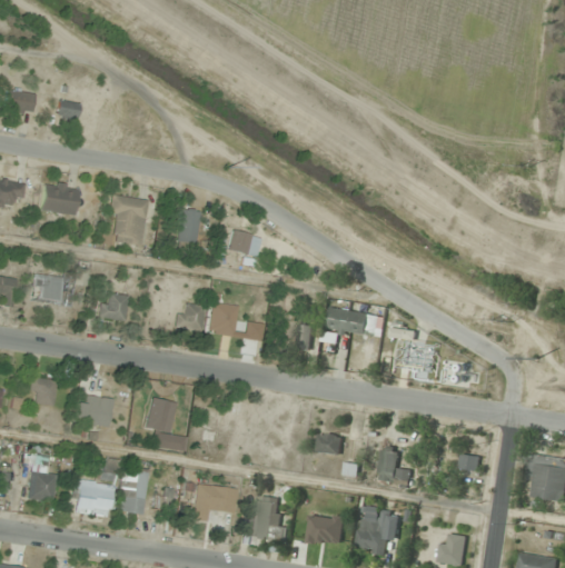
[(36,93),(9,89),(6,108),(32,113),(36,93)]
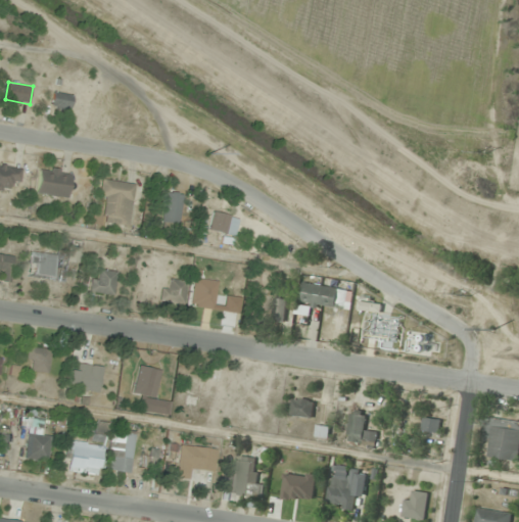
[(52,106),(71,110),(74,94),(55,91),(52,106)]
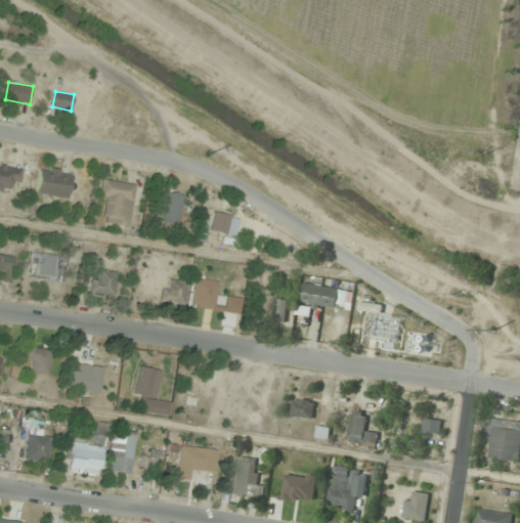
[(0,187),(22,187),(22,165),(0,165),(0,187)]
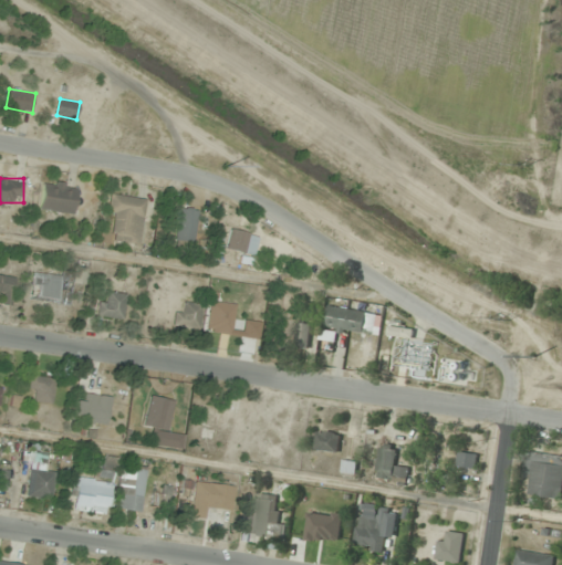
[(77,185),(44,181),(41,209),(74,212),(77,185)]
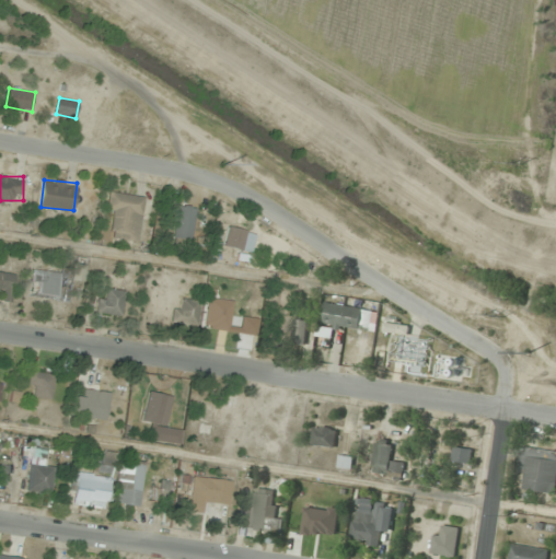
[(100,240),(139,245),(146,196),(109,191),(106,210),(114,211),(113,222),(102,220),(100,240)]
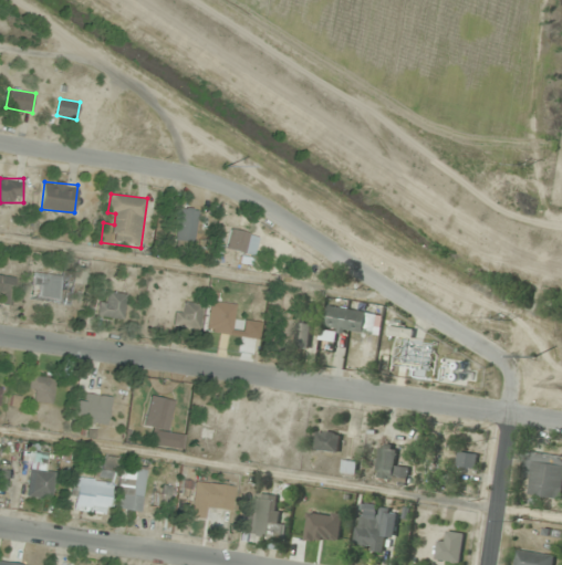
[(177,241),(195,242),(199,209),(180,207),(177,241)]
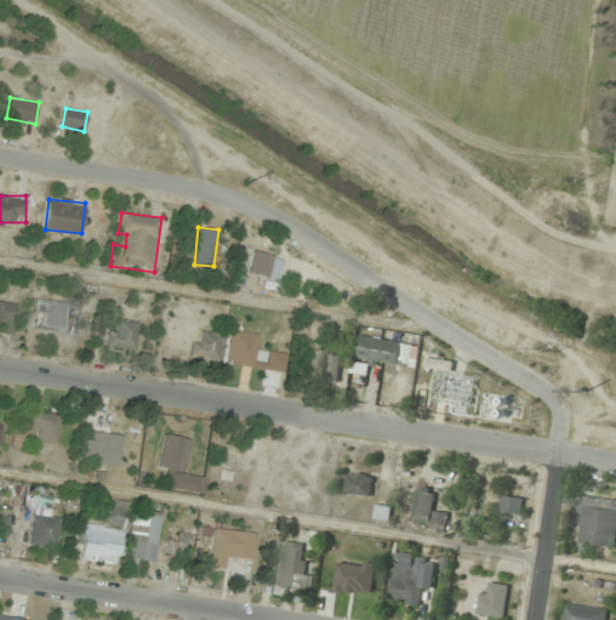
[(274,255),(255,249),(249,272),(268,278),(274,255)]
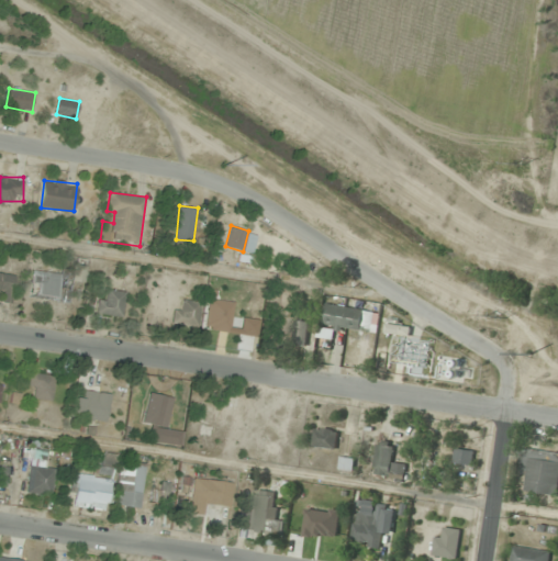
[(88,259),(75,257),(74,266),(64,265),(63,272),(33,270),(30,299),(70,303),(74,280),(86,282),(88,259)]
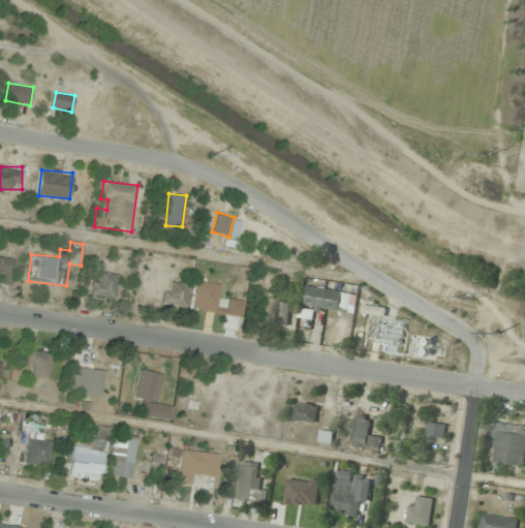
[(94,281),(92,294),(116,299),(120,275),(101,272),(100,282),(94,281)]
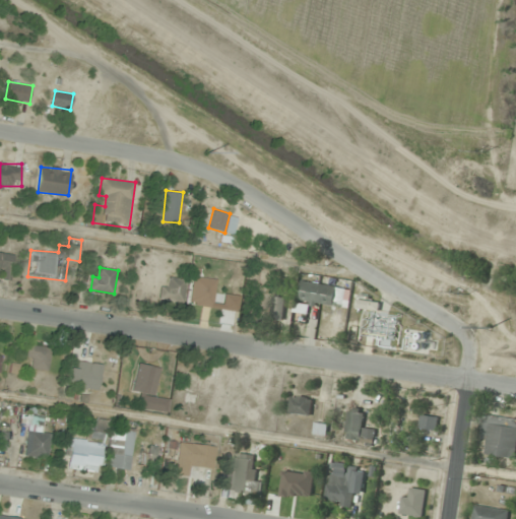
[(187,279),(165,276),(160,300),(183,303),(187,279)]
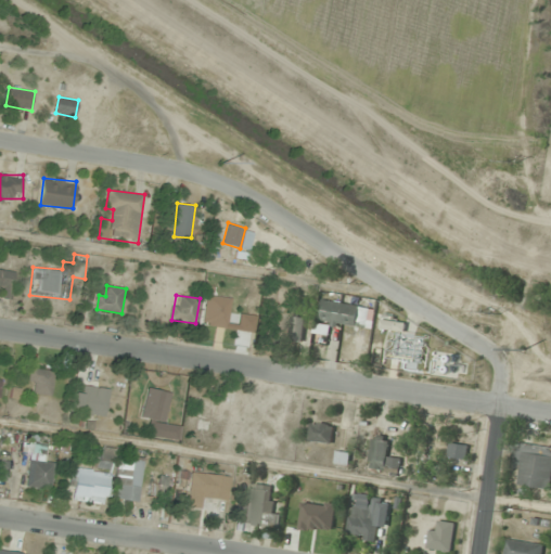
[(228,327),(232,298),(207,295),(203,324),(228,327)]
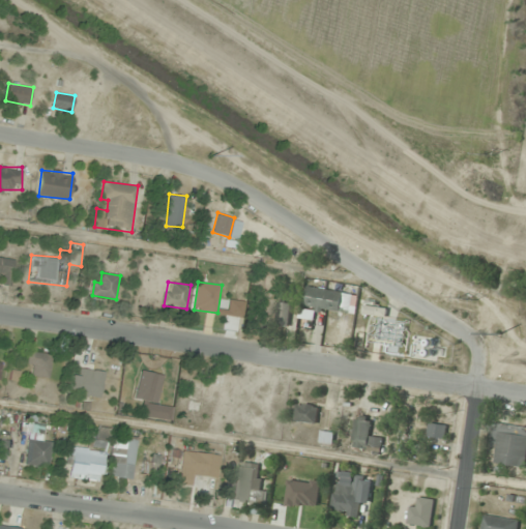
[(354,313),(358,294),(345,291),(346,284),(339,283),(338,290),(313,286),(309,304),(354,313)]
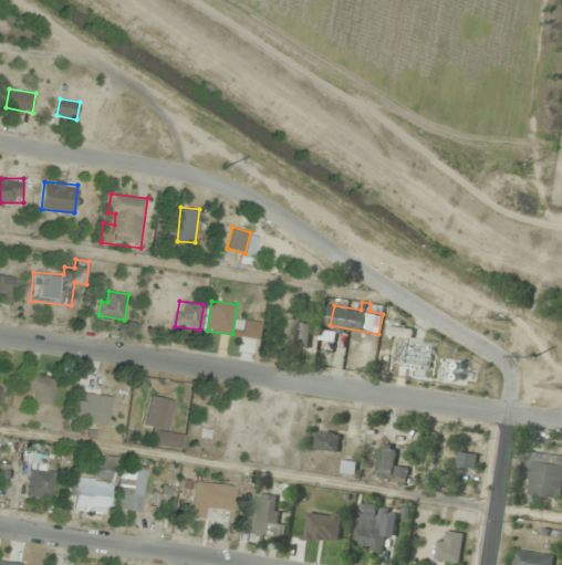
[(418,334),(418,324),(394,325),(394,335),(418,334)]
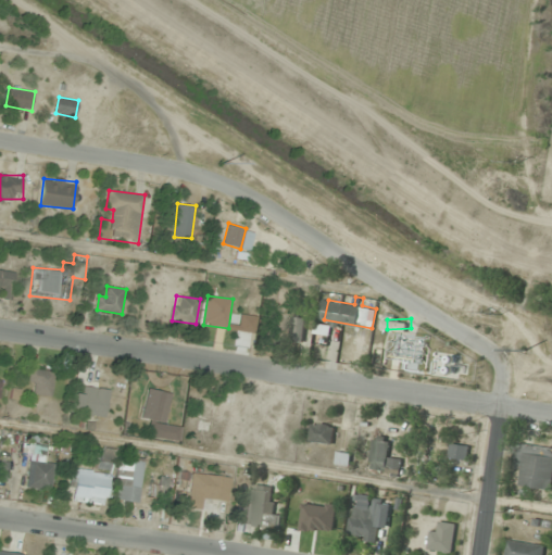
[(55,373),(33,368),(28,392),(52,395),(55,373)]
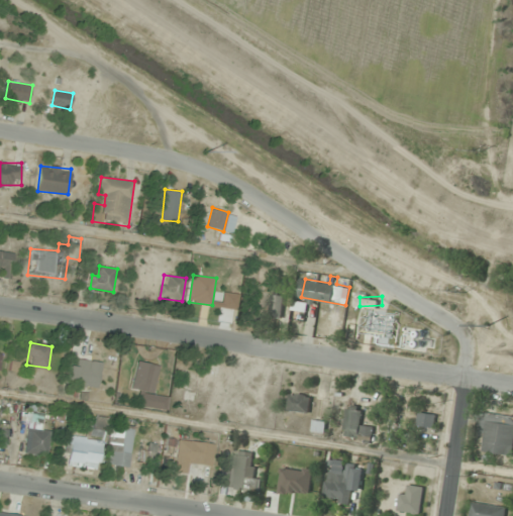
[(100,387),(102,362),(79,359),(78,366),(71,366),(69,384),(100,387)]
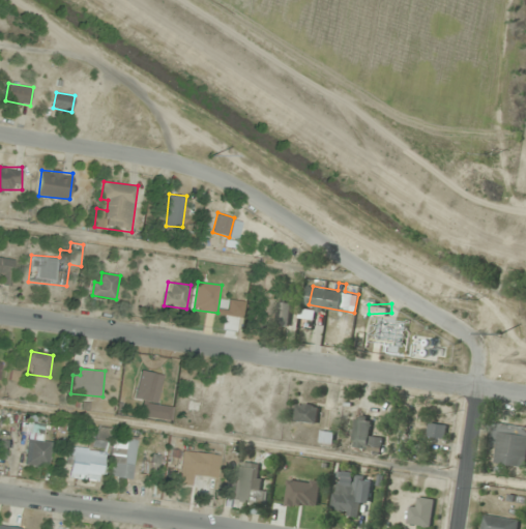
[(154,400),(161,374),(143,369),(136,394),(154,400)]
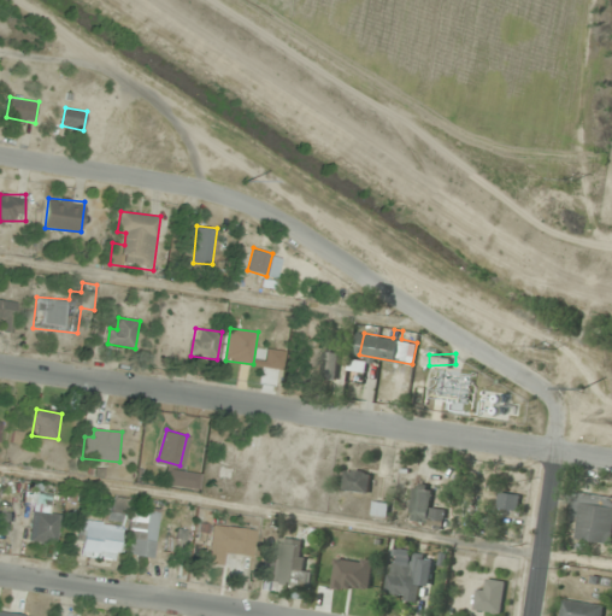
[(374,492),(376,471),(352,468),(348,488),(374,492)]
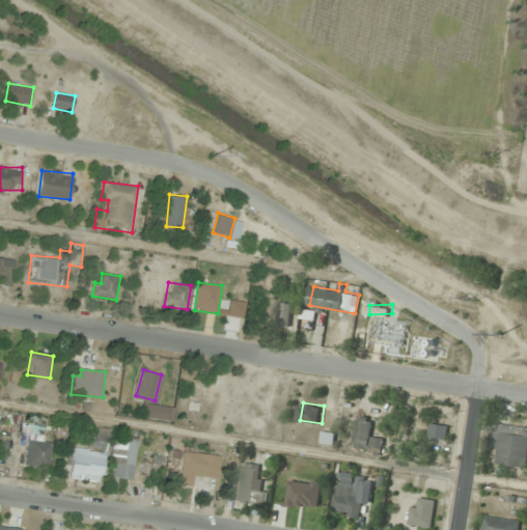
[(388,450),(389,437),(377,436),(379,417),(361,416),(358,448),(388,450)]
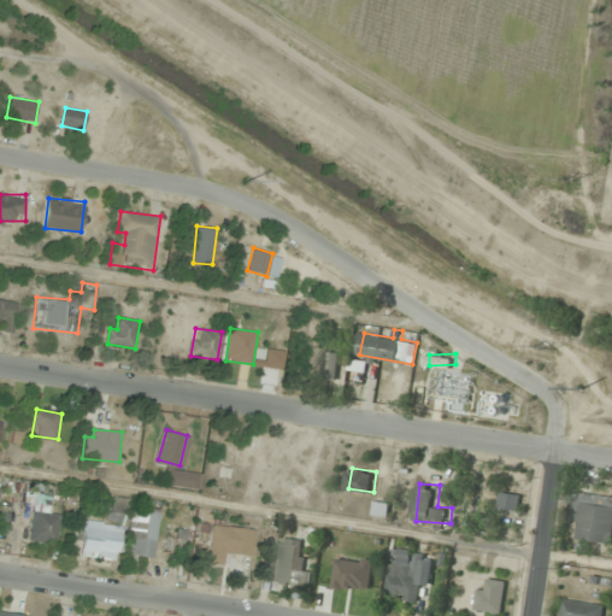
[(525,493),(505,492),(504,506),(524,509),(525,493)]
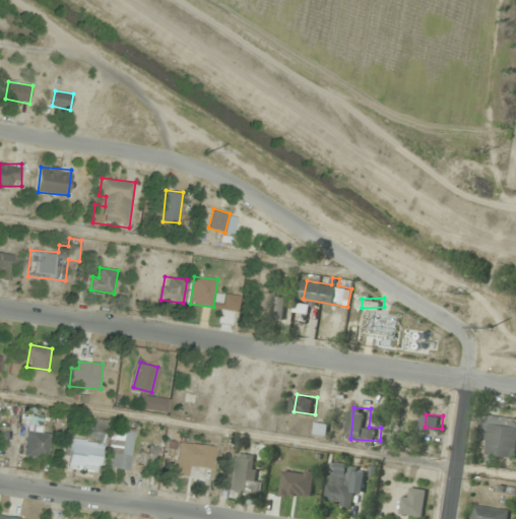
[(515,416),(489,414),(486,439),(492,440),(491,454),(515,457),(515,416)]
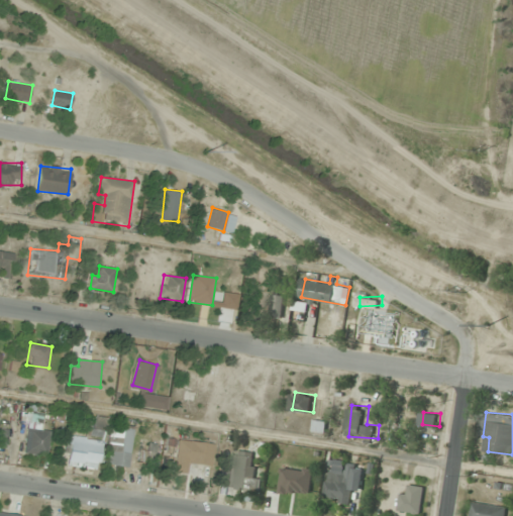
[(93,433),(101,435),(105,418),(96,416),(93,433)]
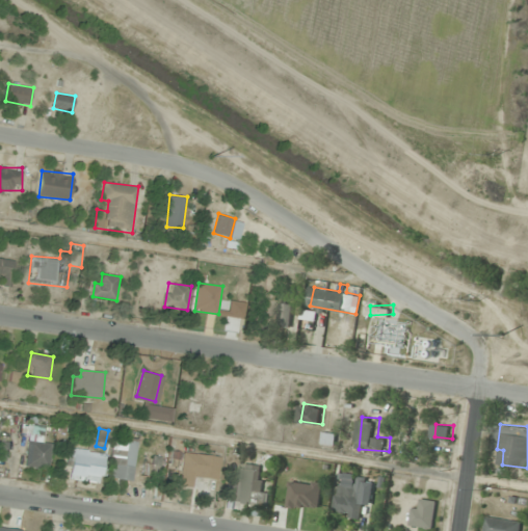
[(340,433),(327,432),(326,443),(339,445),(340,433)]
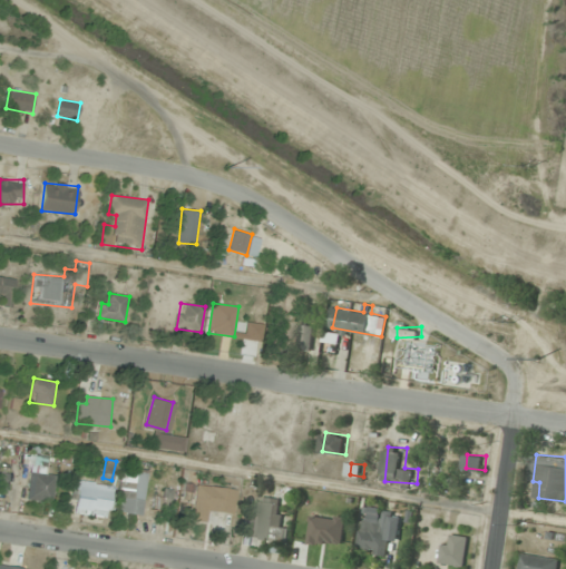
[(119,512),(143,516),(148,470),(124,467),(119,512)]
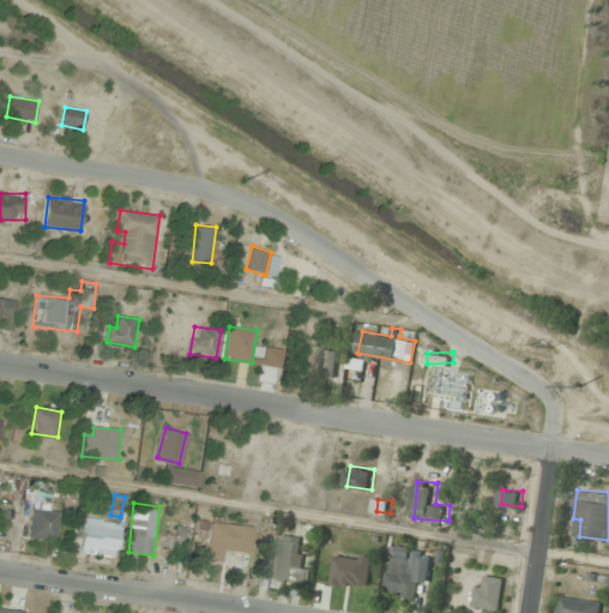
[(61,511),(34,508),(30,538),(56,541),(61,511)]
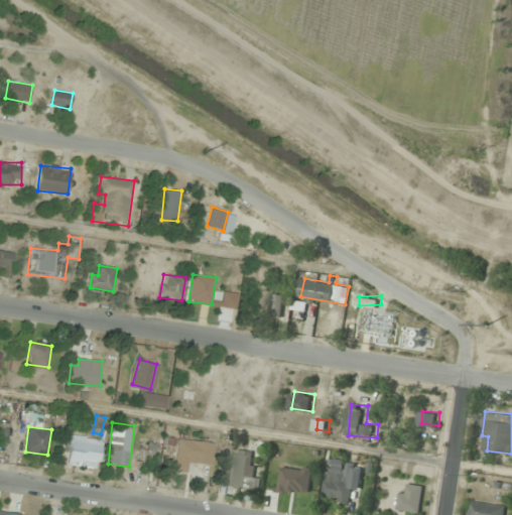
[(0,446),(8,446),(8,427),(0,427),(0,446)]
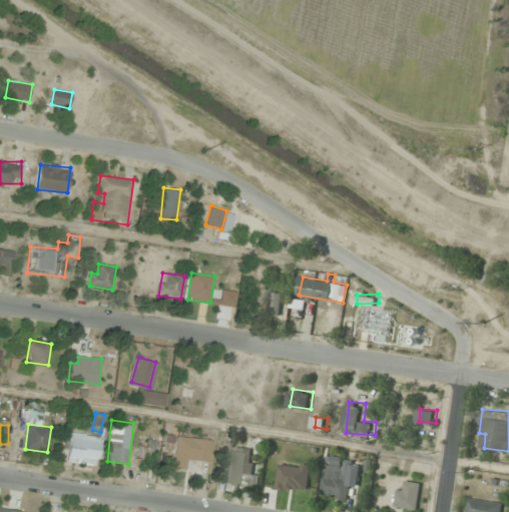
[(101,435),(66,434),(65,458),(100,459),(101,435)]
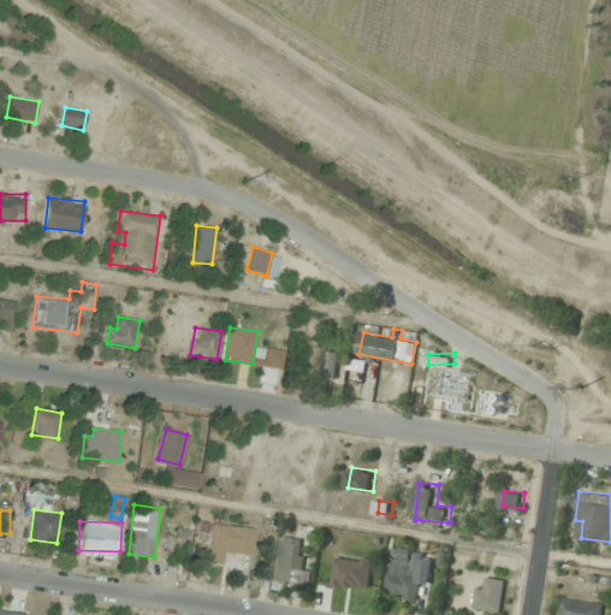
[(189,528),(172,526),(168,551),(185,554),(189,528)]
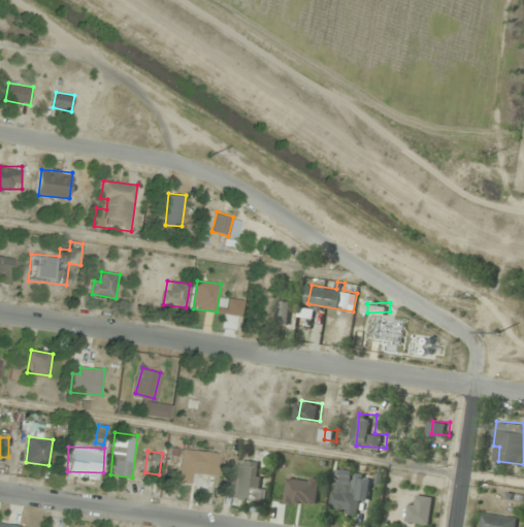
[(193,475),(220,475),(220,452),(193,452),(193,475)]
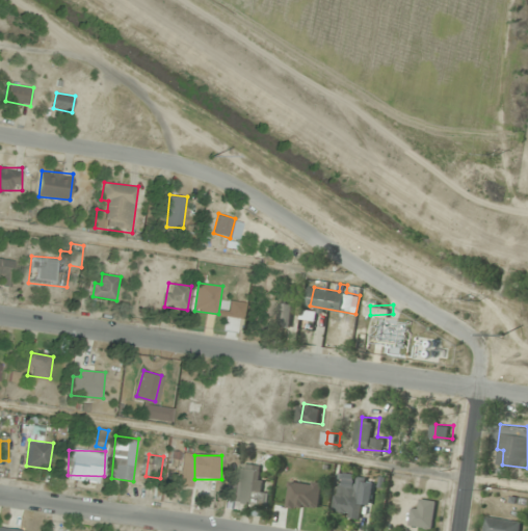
[(235,467),(228,499),(256,506),(260,492),(261,492),(265,474),(235,467)]
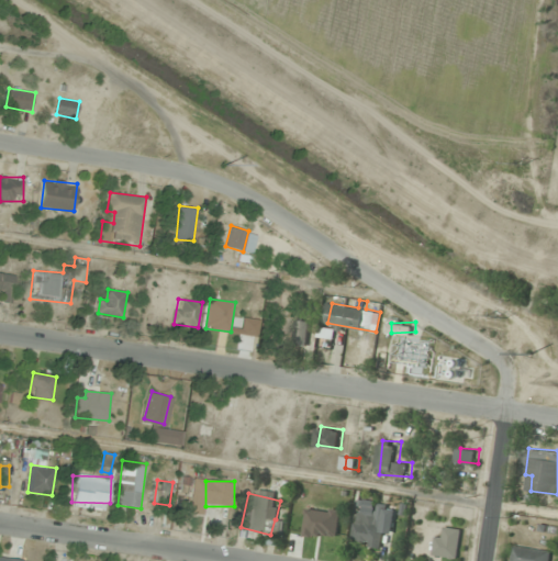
[(397,535),(402,506),(382,503),(380,514),(363,511),(357,541),(386,546),(388,534),(397,535)]
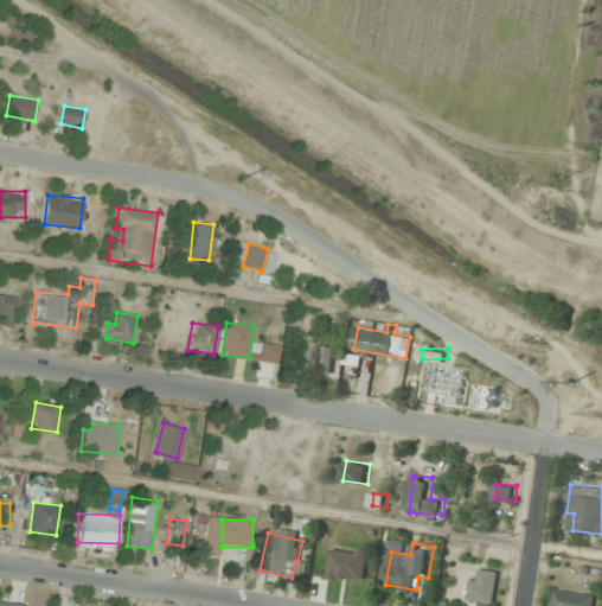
[(597,605),(600,595),(561,588),(556,605),(597,605)]
